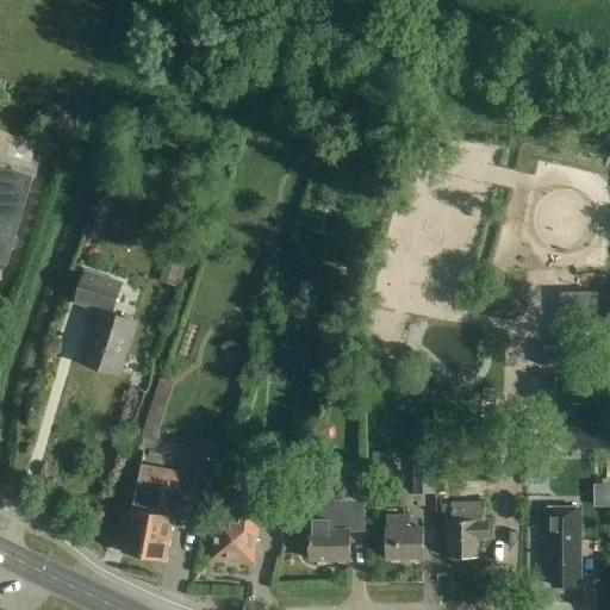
[(317,148),(307,144),(304,155),(313,159),(317,148)]
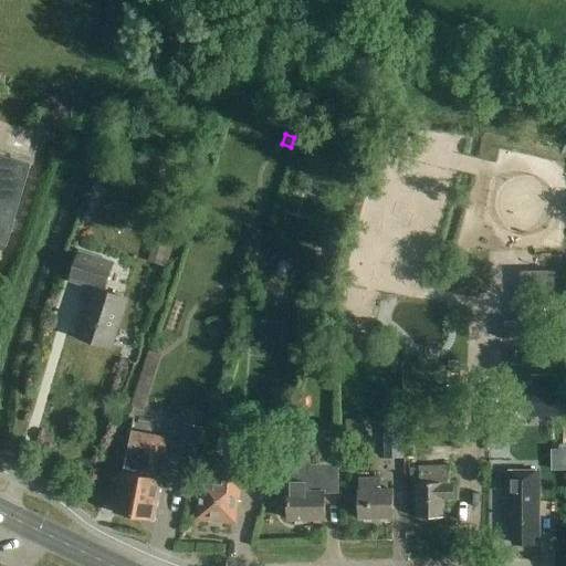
[(0,244),(4,245),(28,164),(0,156),(0,244)]
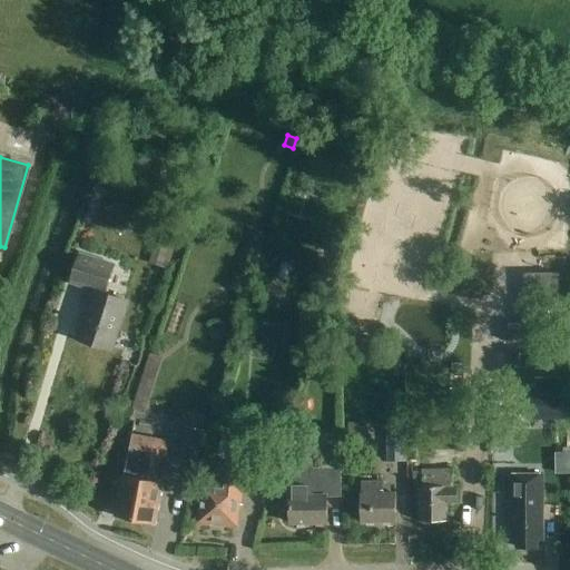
[(222,253),(226,233),(215,231),(212,251),(222,253)]
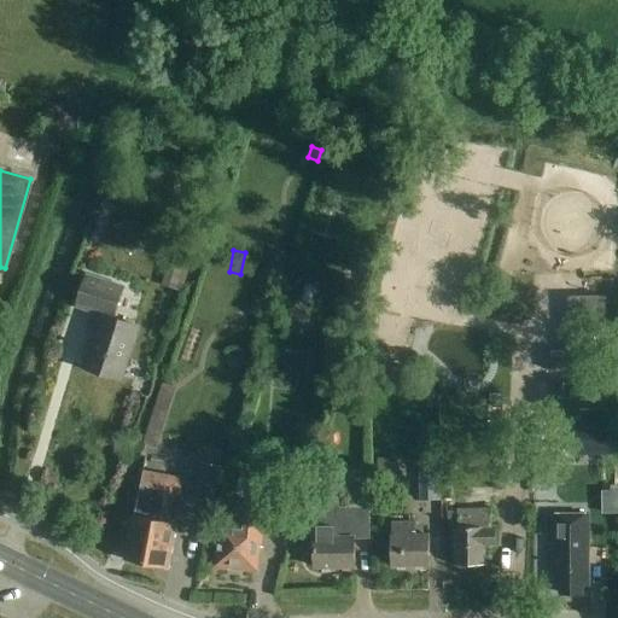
[(169,260),(163,285),(184,290),(191,266),(169,260)]
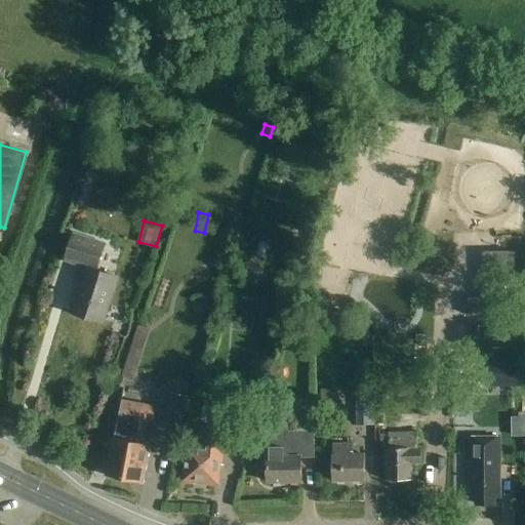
[(69,311),(101,322),(115,278),(93,271),(103,245),(71,235),(63,260),(83,267),(69,311)]
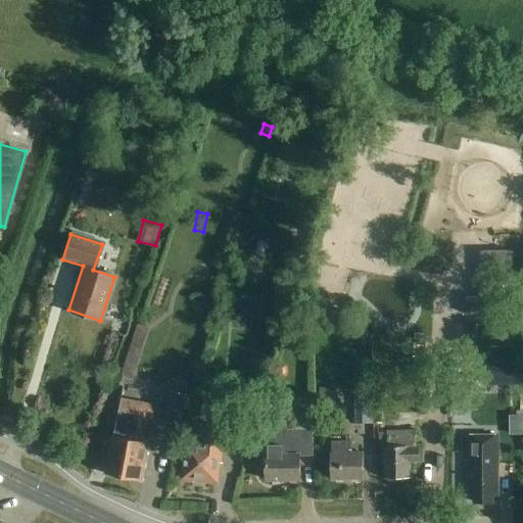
[(43,315),(64,316),(65,280),(44,279),(43,315)]
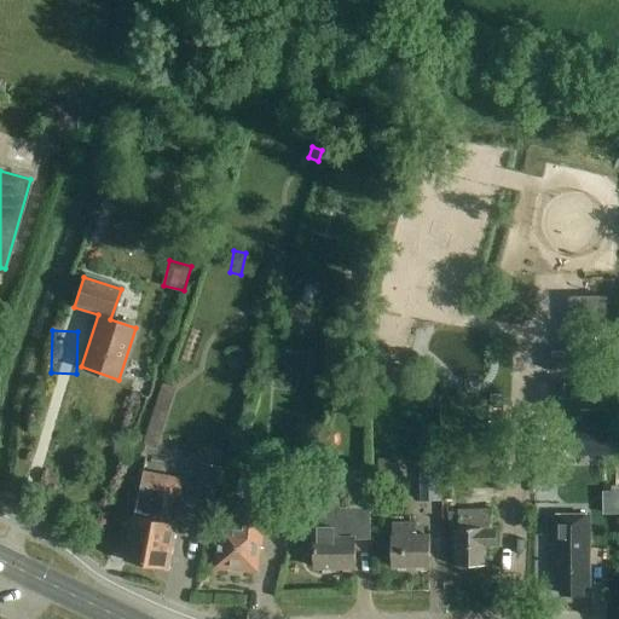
[(421,456),(422,501),(441,501),(440,456),(421,456)]
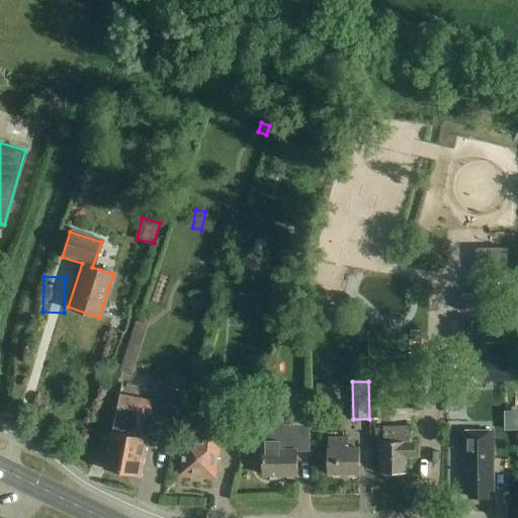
[(330,384),(317,384),(316,397),(330,397),(330,384)]
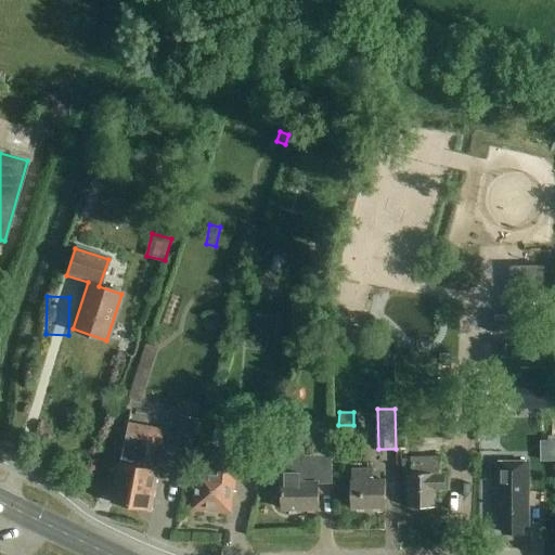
[(180,414),(173,448),(193,452),(199,418),(180,414)]
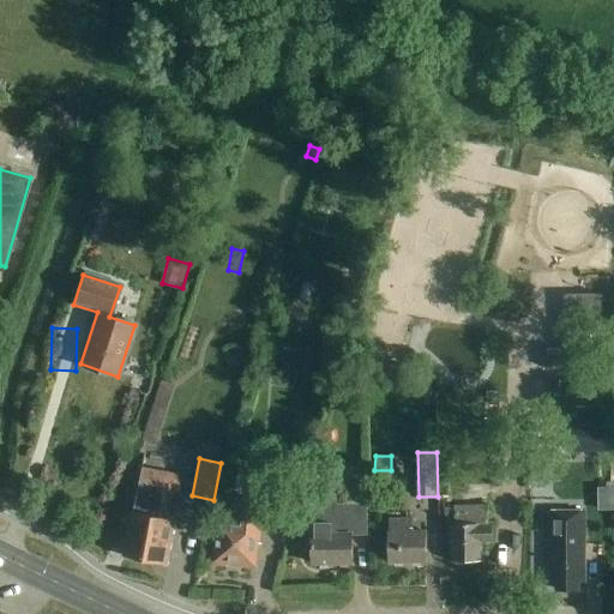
[(156,517),(162,489),(142,485),(136,512),(133,512),(125,554),(166,564),(174,521),(156,517)]
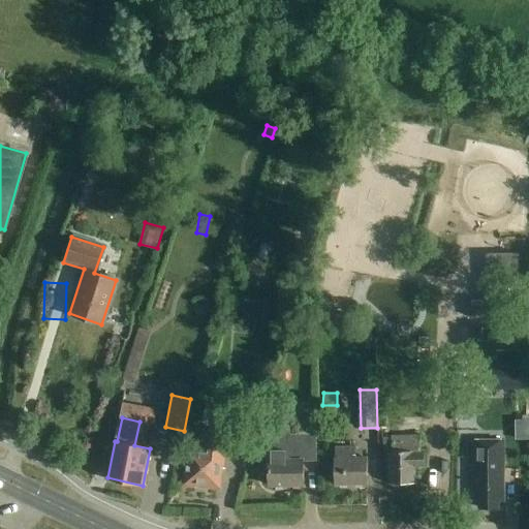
[(292,436),(292,427),(271,427),(271,487),(305,487),(305,462),(318,462),(318,436),(292,436)]
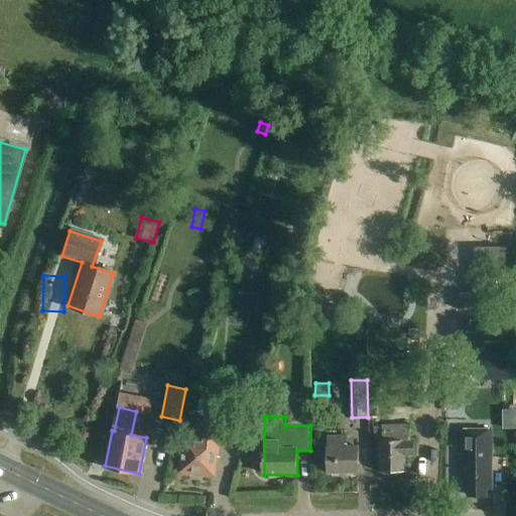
[(503,428),(515,428),(515,419),(504,419),(503,428)]
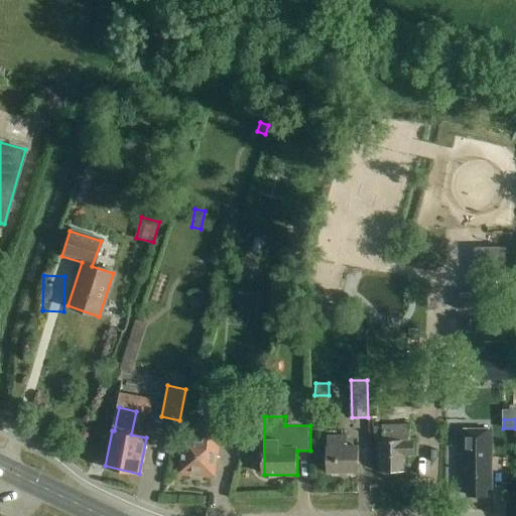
[(221,456),(223,432),(224,421),(199,420),(198,435),(186,434),(183,470),(192,470),(191,477),(206,478),(206,473),(215,473),(216,456),(221,456)]
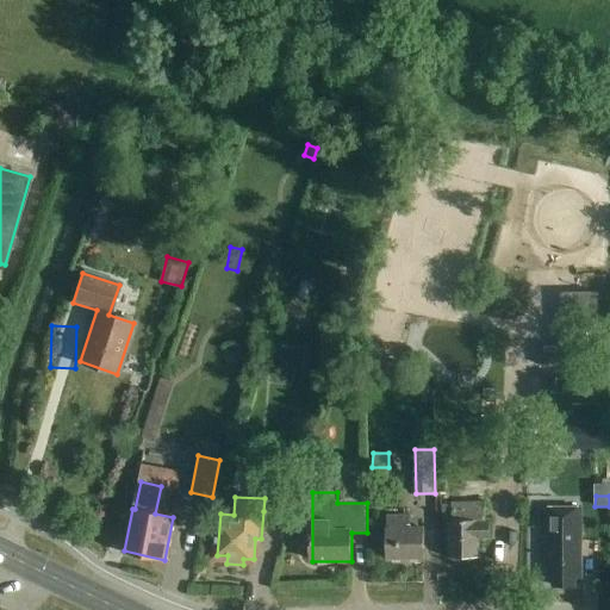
[(479,539),(490,539),(490,520),(485,520),(485,503),(453,503),(453,521),(448,521),(448,558),(479,556),(479,539)]
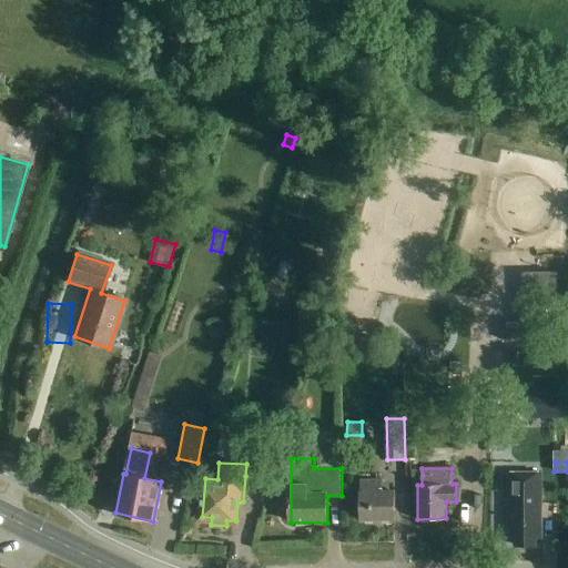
[(508,473),(509,498),(508,535),(515,535),(515,546),(536,546),(536,538),(541,538),(541,473),(508,473)]
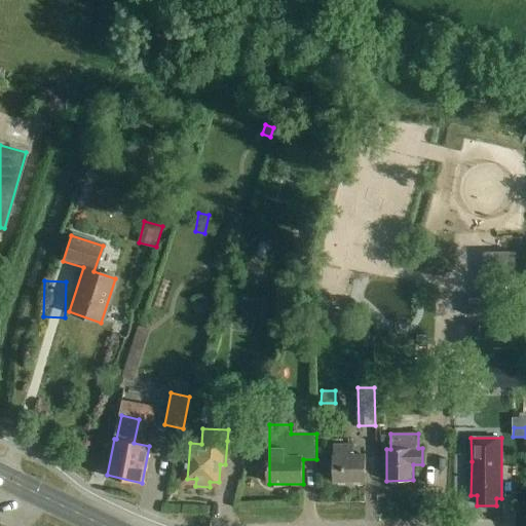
[(335,483),(366,482),(365,454),(354,454),(354,445),(334,445),(335,483)]
